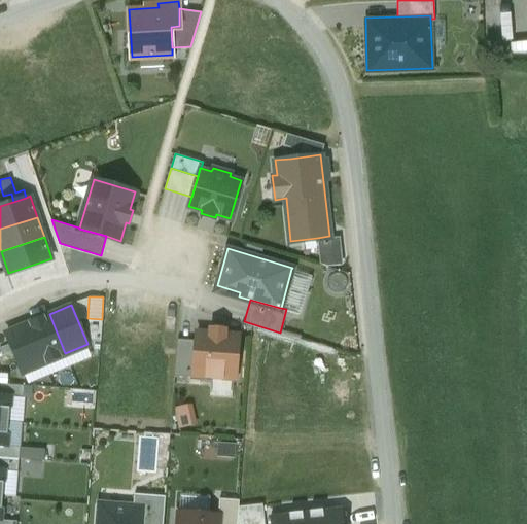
[(49,314),(28,323),(44,362),(65,353),(49,314)]
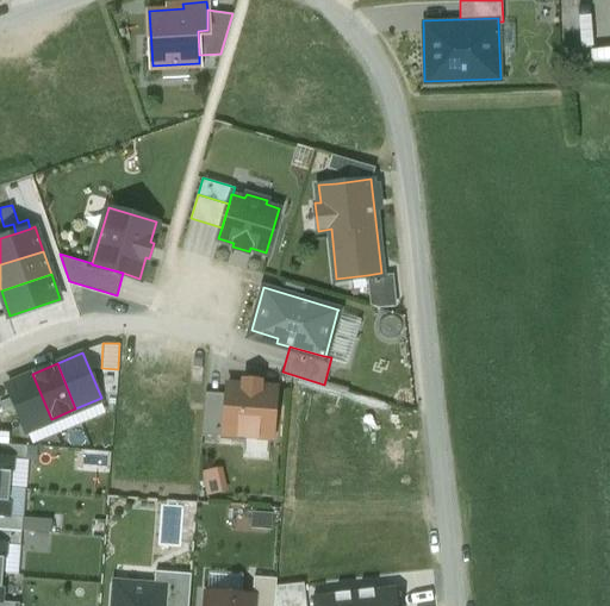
[(118,369),(101,368),(99,378),(105,393),(117,393),(118,369)]
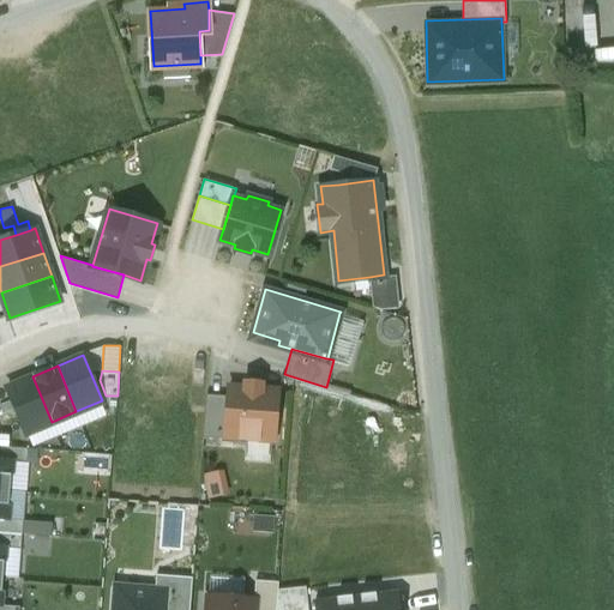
[(52,422),(32,376),(7,386),(25,433),(52,422)]
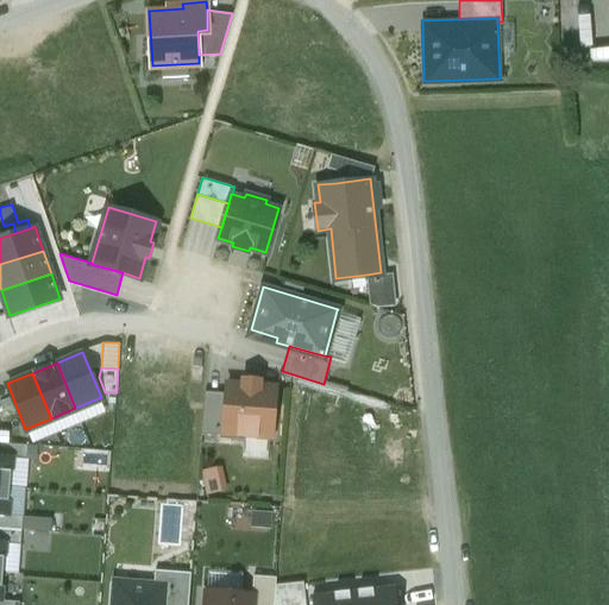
[(224,433),(225,433),(271,436),(276,385),(259,384),(259,379),(243,378),(243,383),(227,382),(226,391),(224,433)]
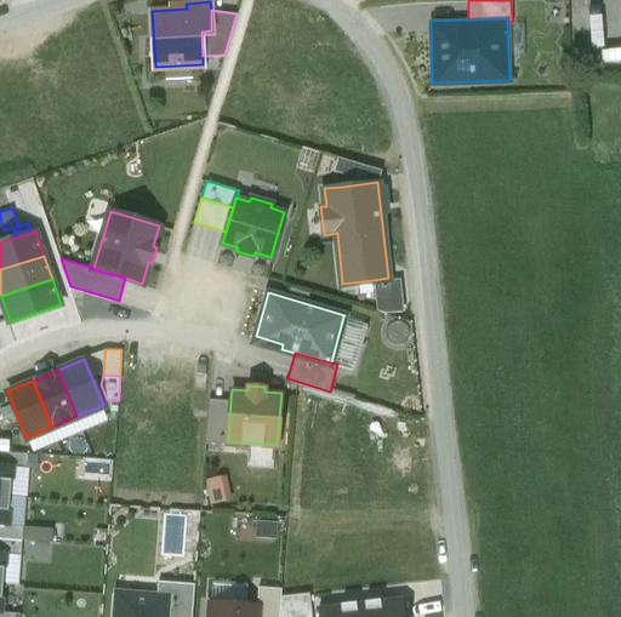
[(229,444),(229,441),(228,441),(231,399),(209,398),(205,441),(229,444)]
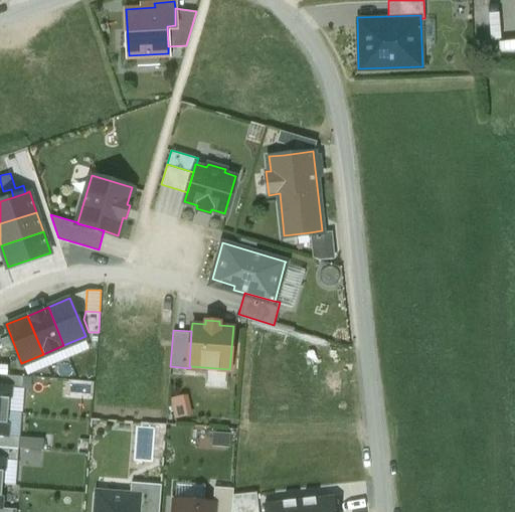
[(1,373),(0,385),(10,386),(22,386),(23,375),(1,373)]
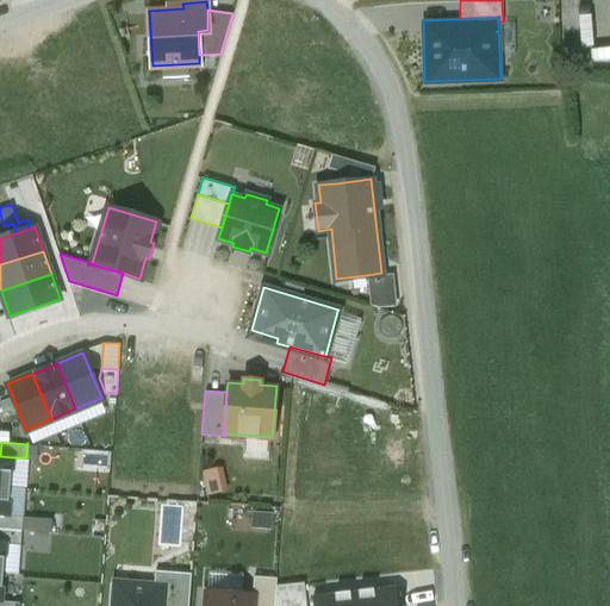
[(0,483),(10,485),(12,457),(0,456),(0,455),(0,483)]
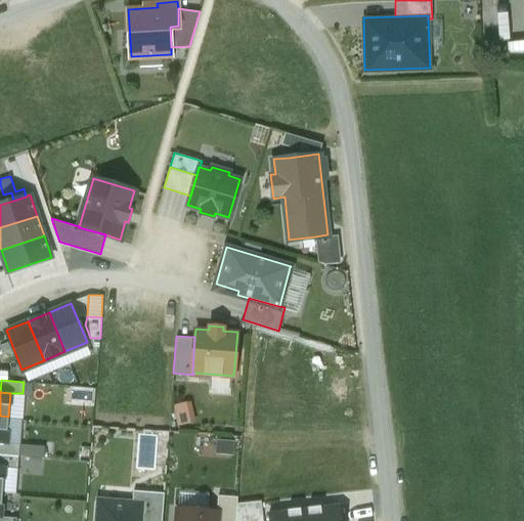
[(8,417),(0,416),(0,441),(6,441),(8,417)]
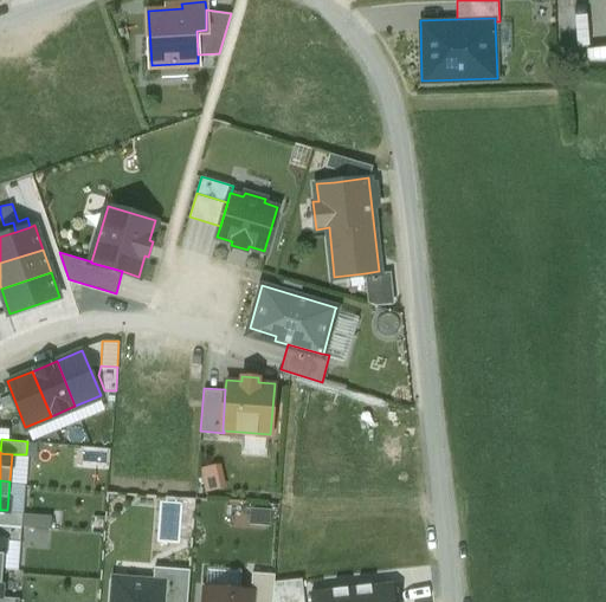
[(0,510),(0,523),(21,526),(23,512),(7,510),(0,510)]
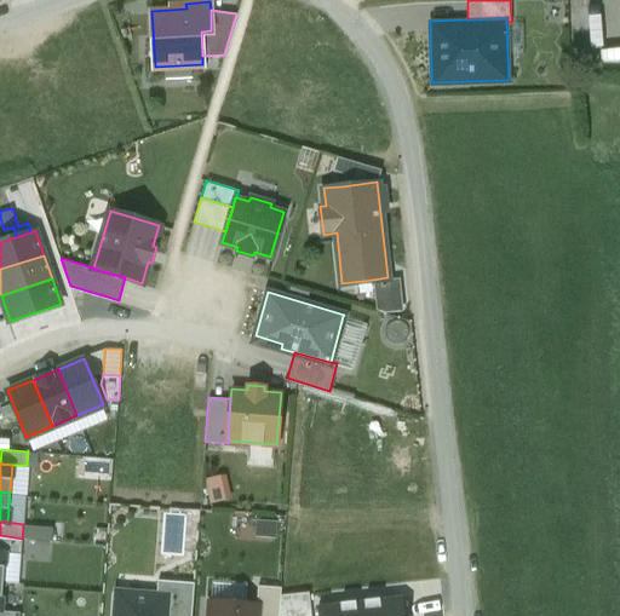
[(0,535),(0,551),(6,552),(21,553),(22,539),(0,535)]
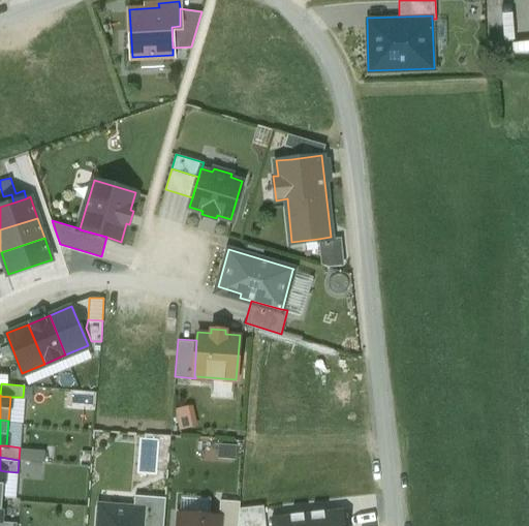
[(134,494),(133,507),(142,508),(141,525),(163,525),(166,497),(134,494)]
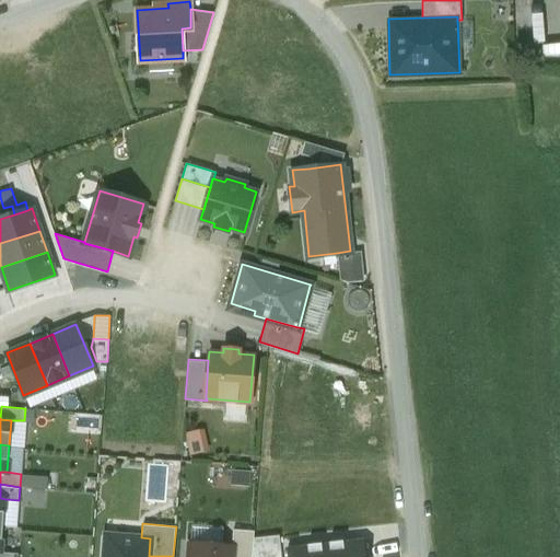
[(233,547),(232,556),(252,556),(254,537),(254,530),(233,529),(232,547),(233,547)]
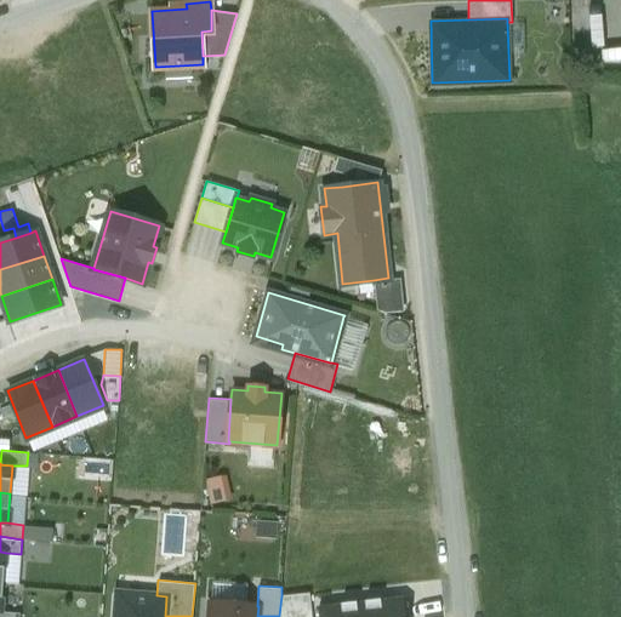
[(312,616),(311,592),(281,595),(279,616),(312,616)]
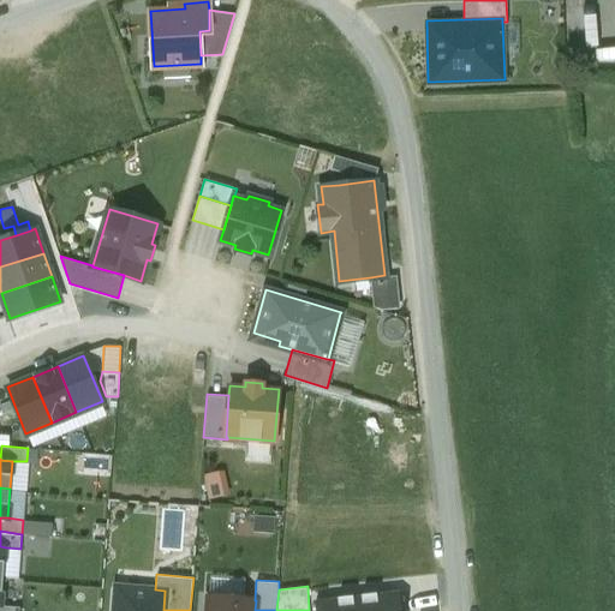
[(163,610),(165,591),(155,589),(117,587),(114,610),(163,610)]
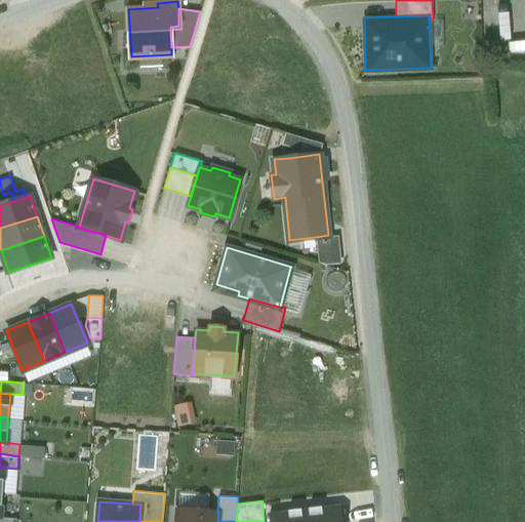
[(305,510),(306,521),(341,521),(339,506),(305,510)]
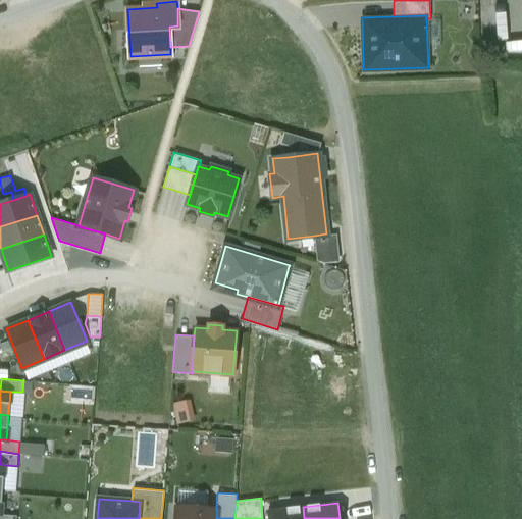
[(216,518),(217,510),(216,510),(177,507),(175,518),(216,518)]
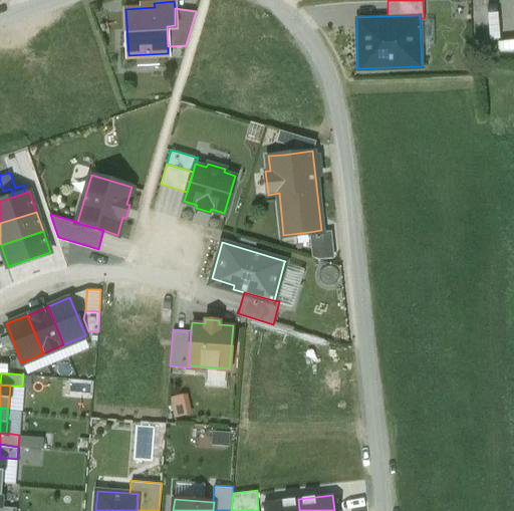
[(265,510),(299,510),(298,499),(264,503),(265,510)]
